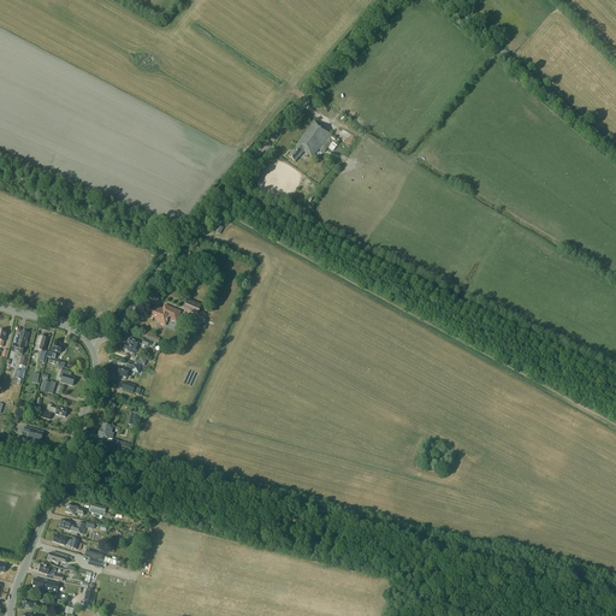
[(312,159),(331,135),(314,122),(295,144),(297,147),(294,150),(289,157),(295,163),(298,157),(300,158),(303,152),(312,159)]
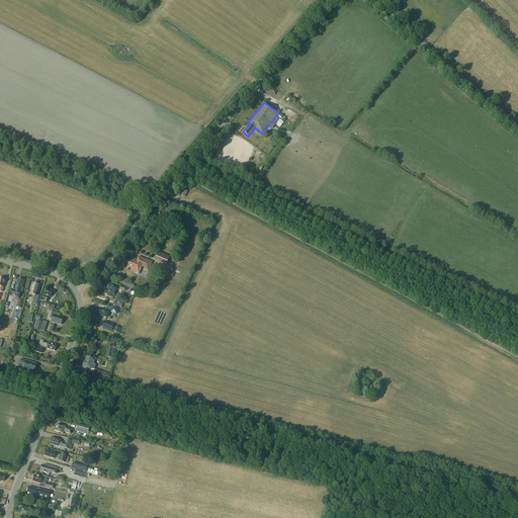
[(159,253),(156,259),(167,263),(170,257),(159,253)]
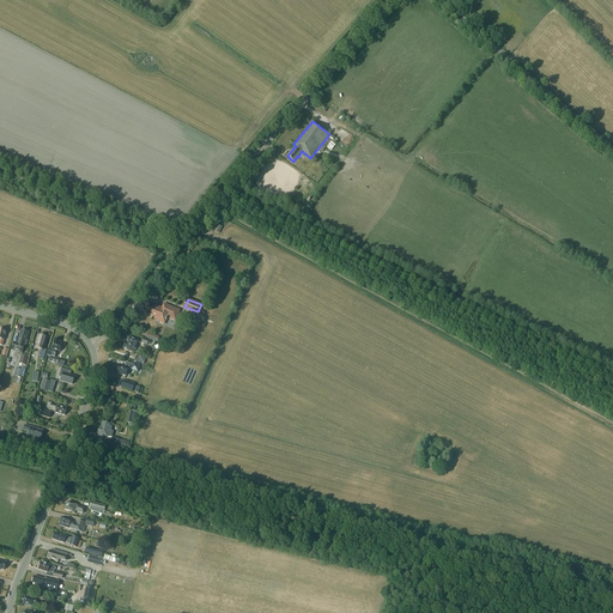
[(158,322),(164,325),(167,317),(175,321),(180,311),(165,304),(163,309),(156,305),(155,308),(153,308),(150,314),(159,319),(158,322)]
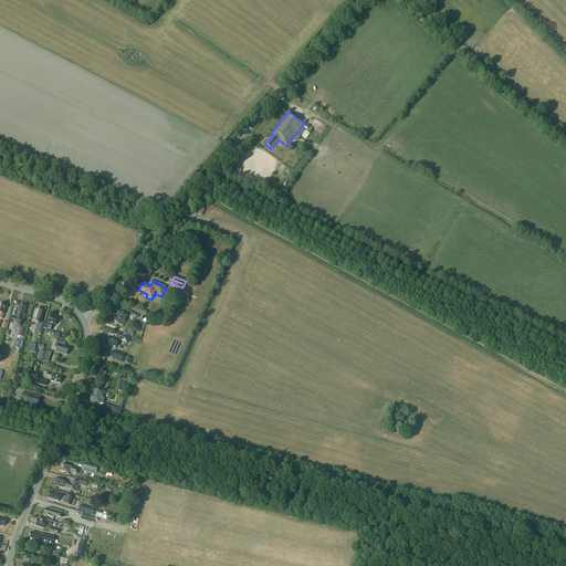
[(165,296),(173,300),(175,293),(167,290),(165,296)]
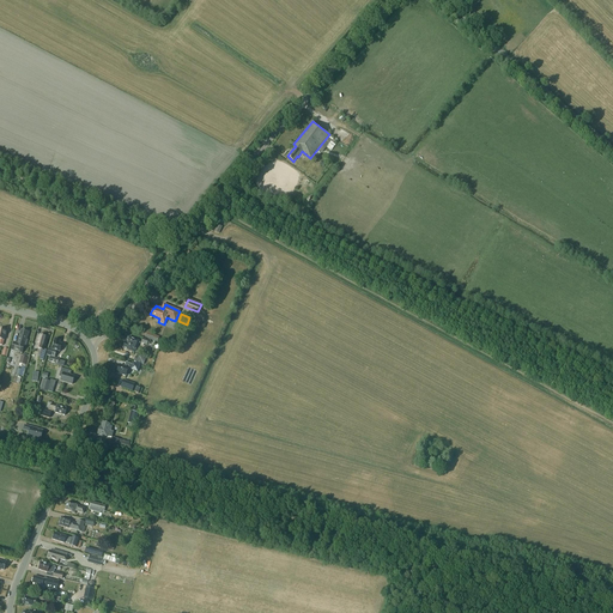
[(201,321),(194,319),(192,326),(198,328),(201,321)]
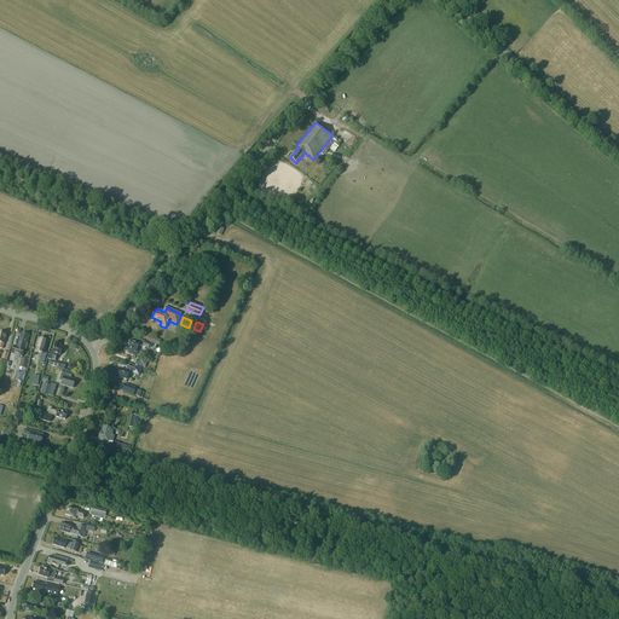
[(24,334),(24,335),(22,334),(18,345),(18,347),(13,346),(12,353),(22,357),(24,347),(27,347),(27,343),(25,343),(28,336),(27,335),(24,334)]
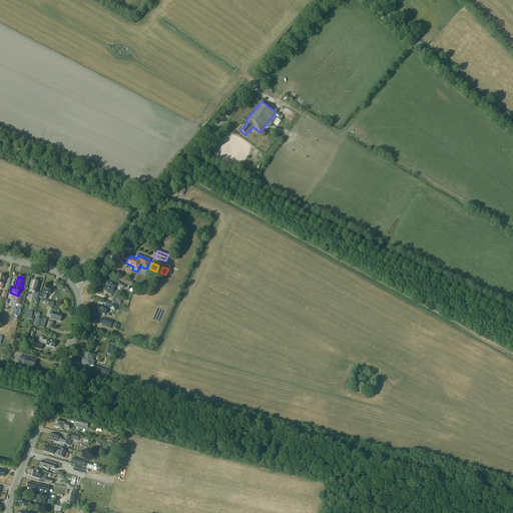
[(133,283),(123,279),(122,283),(132,287),(133,283)]
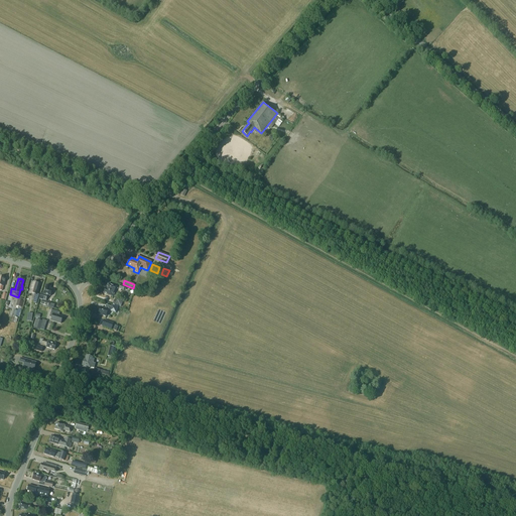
[(36,283),(32,282),(29,293),(34,294),(33,302),(36,303),(39,294),(36,294),(39,284),(38,283),(37,283),(36,283)]
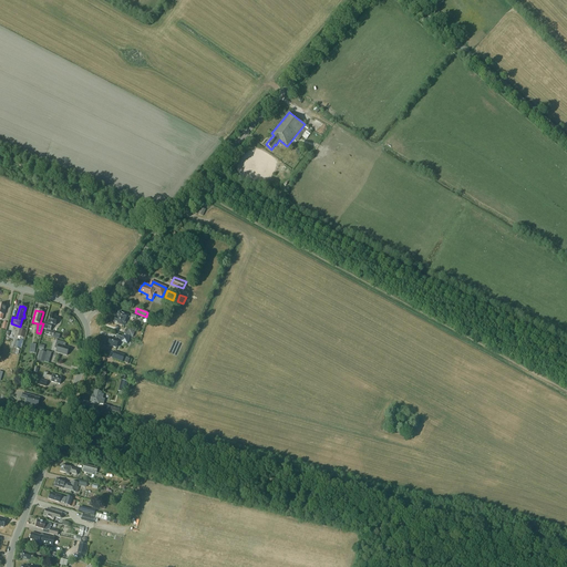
[(116,317),(114,322),(123,326),(125,321),(126,321),(127,318),(129,318),(130,317),(119,312),(116,317)]
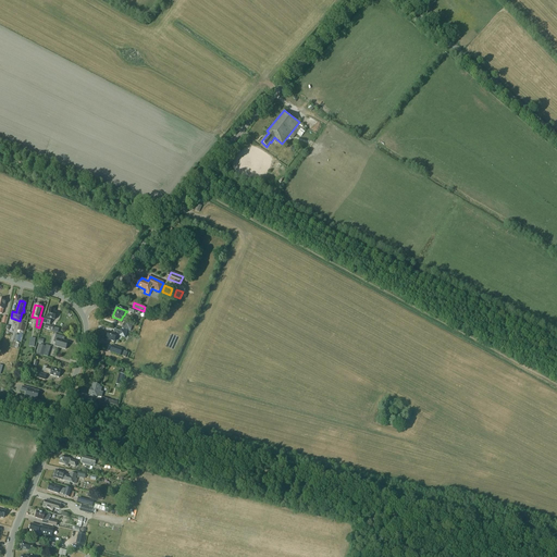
[(45,317),(42,323),(50,325),(51,320),(54,321),(57,313),(56,312),(56,310),(49,309),(47,318),(45,317)]
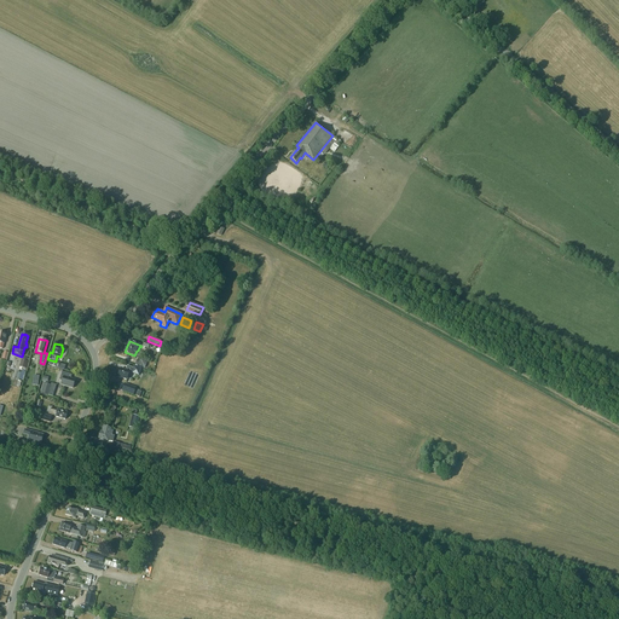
[(136,365),(145,369),(149,358),(143,356),(142,360),(139,360),(137,359),(136,365)]
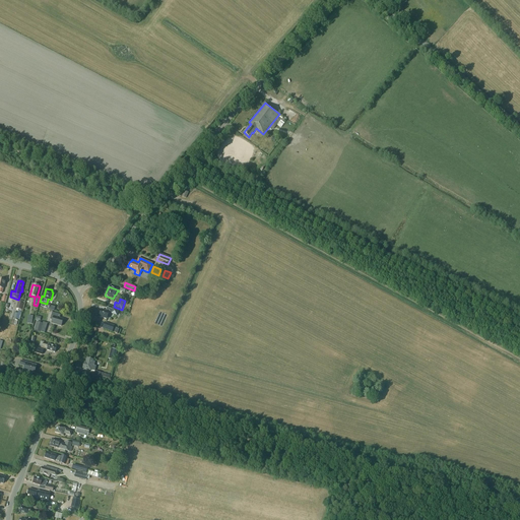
[(102,310),(100,316),(107,319),(109,313),(117,316),(119,311),(113,309),(113,310),(107,308),(106,312),(102,310)]
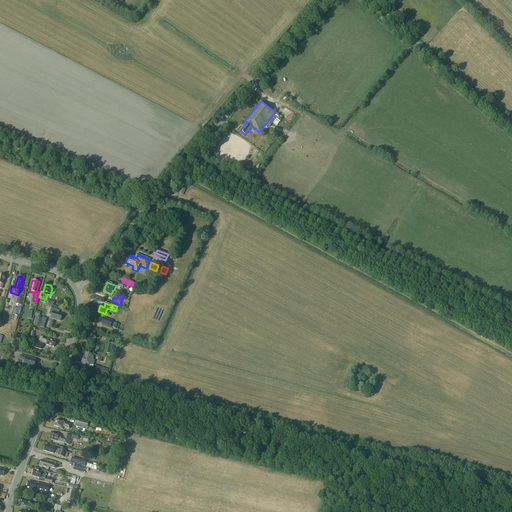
[(57,309),(51,307),(49,314),(51,315),(50,318),(56,320),(60,321),(62,314),(58,313),(56,312),(57,309)]
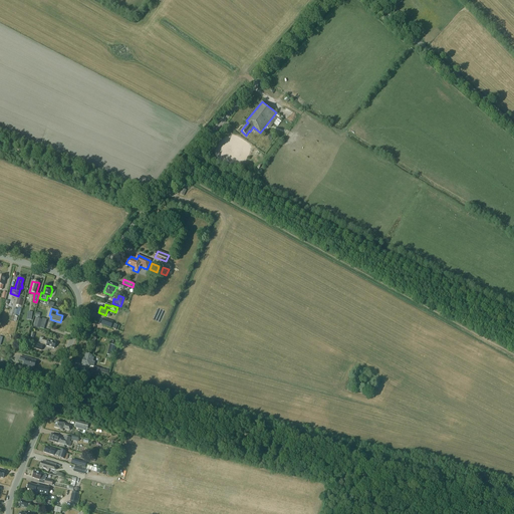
[(42,319),(36,317),(33,326),(39,328),(42,319)]
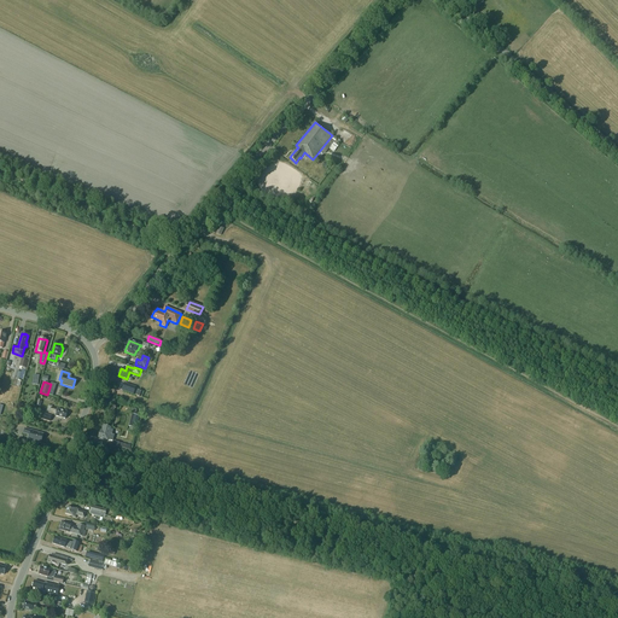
[(128,384),(126,392),(133,395),(136,388),(128,384)]
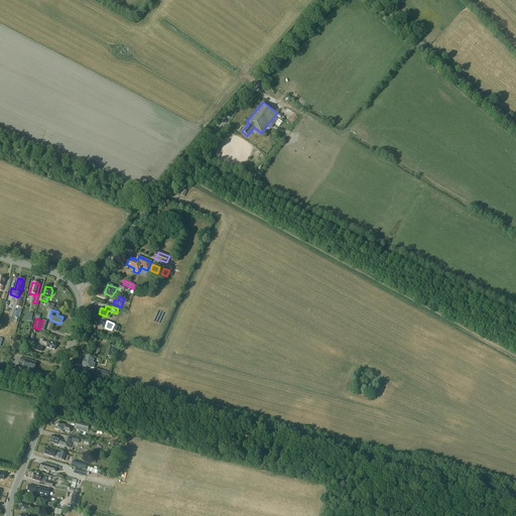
[(46,345),(45,348),(53,350),(55,344),(42,341),(40,340),(39,343),(46,345)]
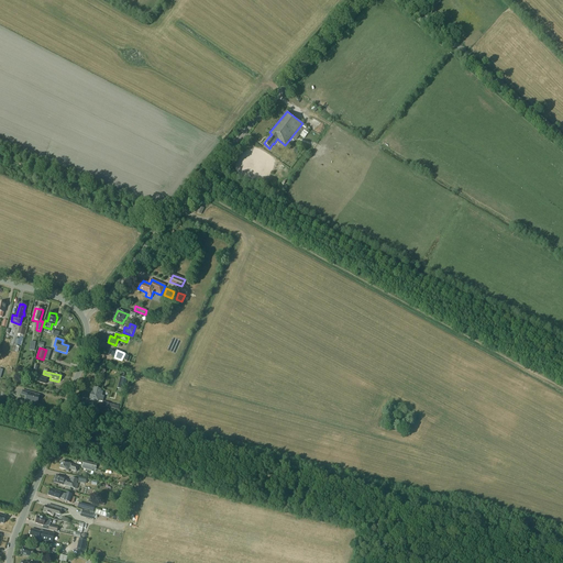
[(92,393),(90,398),(102,401),(105,397),(102,396),(103,393),(100,392),(100,390),(95,388),(94,394),(92,393)]
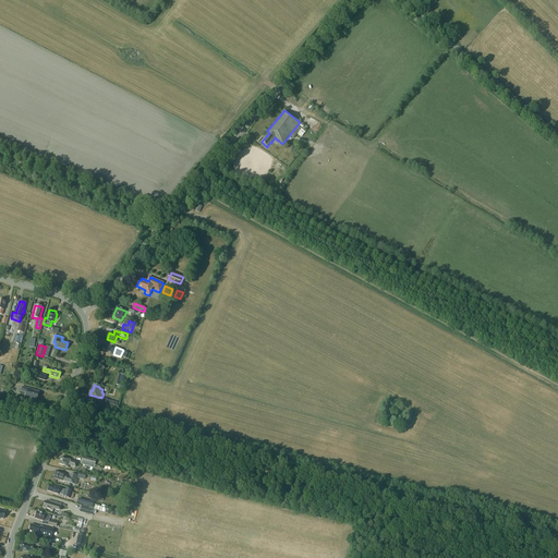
[(26,393),(25,397),(37,400),(39,392),(32,390),(23,387),(22,391),(26,393)]
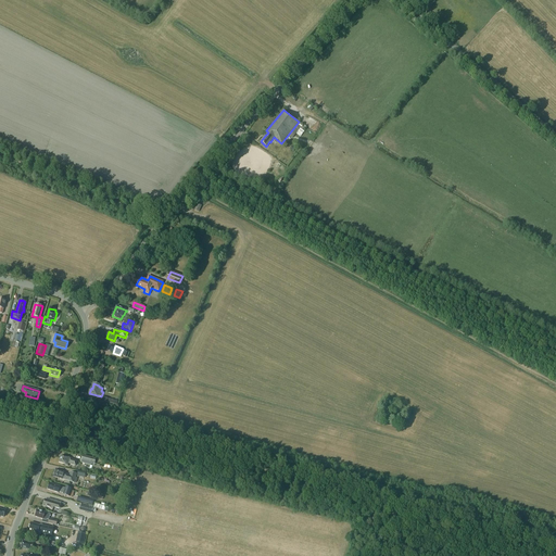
[(61,456),(59,463),(64,465),(64,466),(67,466),(67,464),(75,466),(77,462),(70,459),(70,458),(61,456)]
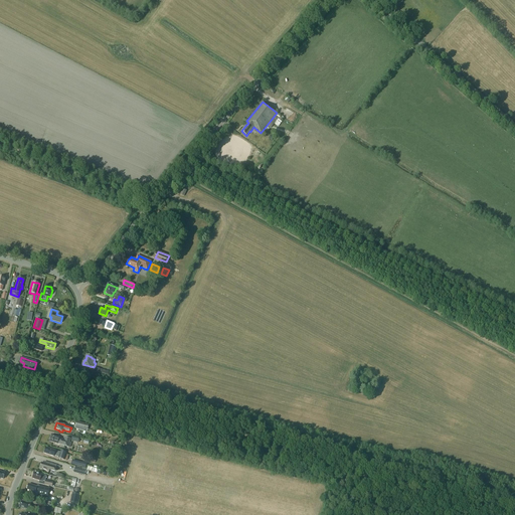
[(50,436),(49,442),(68,448),(70,439),(64,438),(64,441),(59,440),(60,439),(50,436)]
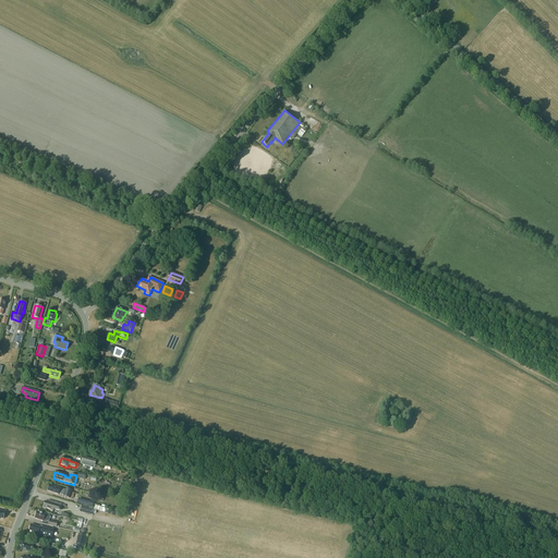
[(50,485),(47,492),(59,496),(59,494),(63,496),(70,498),(72,492),(65,489),(65,490),(50,485)]
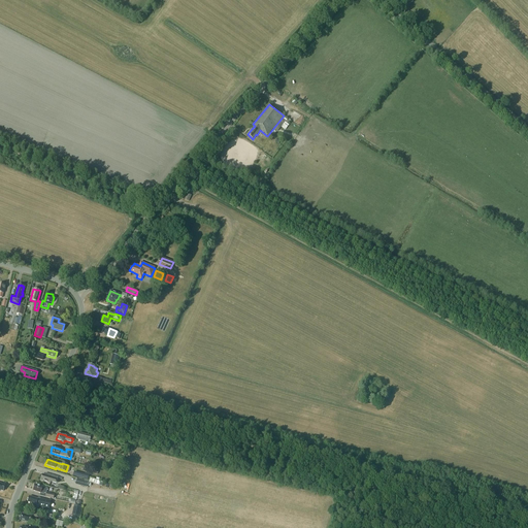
[(41,474),(40,481),(50,484),(51,481),(56,483),(58,477),(45,473),(44,475),(41,474)]
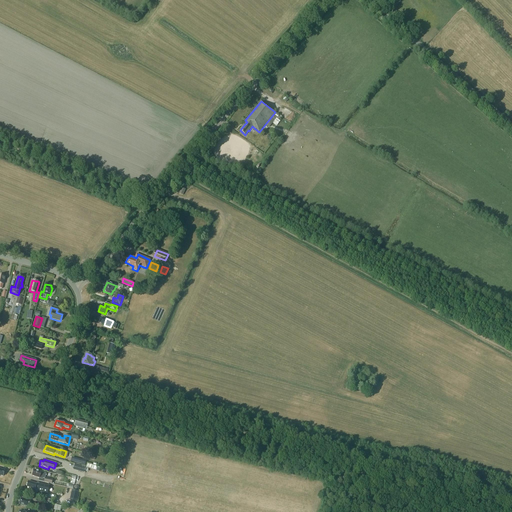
[(85,474),(86,468),(75,465),(74,471),(85,474)]
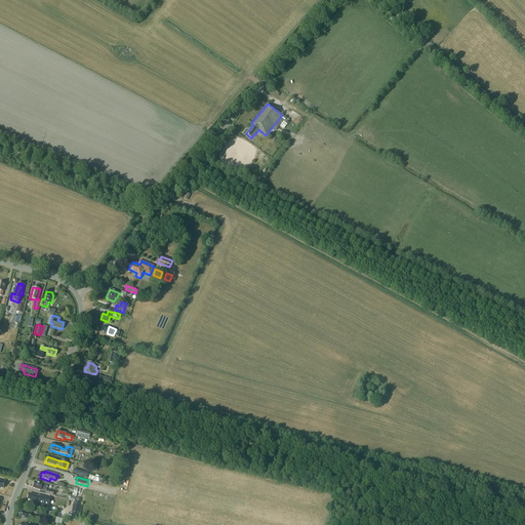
[(35,481),(33,487),(43,491),(44,490),(45,491),(47,485),(42,483),(42,484),(35,481)]
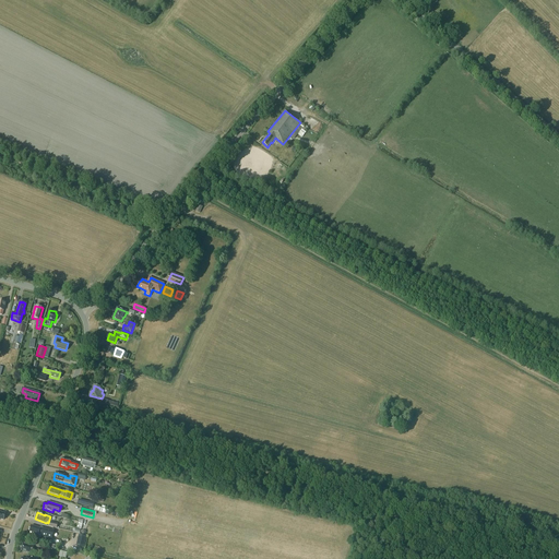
[(40,538),(40,537),(51,539),(54,531),(40,527),(39,528),(31,525),(30,532),(35,534),(34,536),(40,538)]
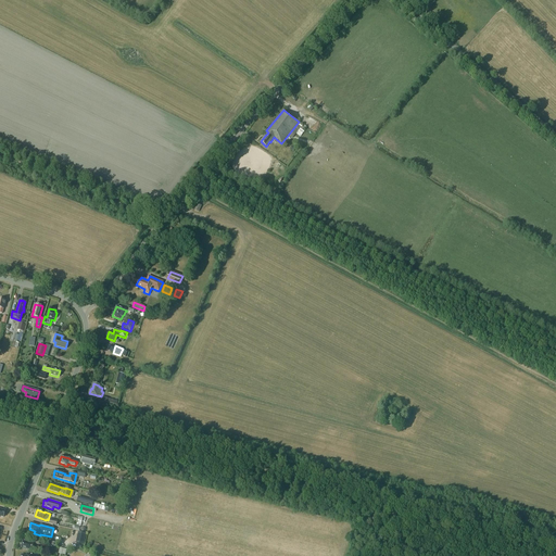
[(86,533),(78,532),(75,543),(84,545),(86,533)]
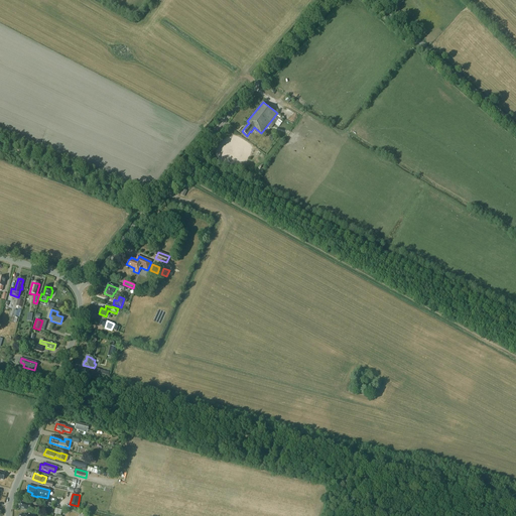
[(31,512),(32,504),(36,505),(37,501),(30,500),(29,503),(25,502),(24,503),(20,503),(19,509),(27,510),(26,511),(31,512)]
